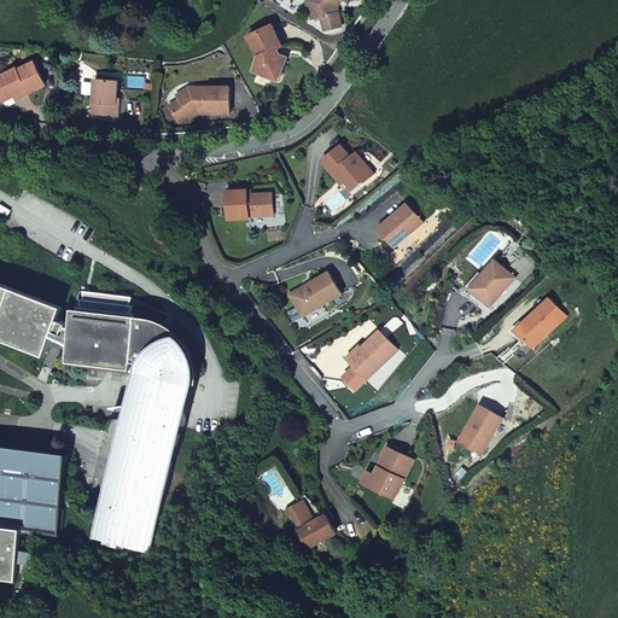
[(315,0),(316,7),(310,9),(313,18),(321,17),(324,30),(340,27),(337,7),(342,0),(344,0),(347,1),(347,0),(315,0)]
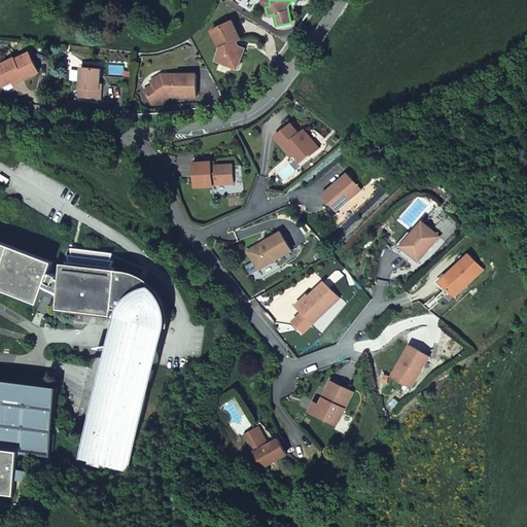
[(233,22),(211,31),(220,49),(216,61),(238,69),(245,48),(236,44),(237,41),(241,39),(233,22)]
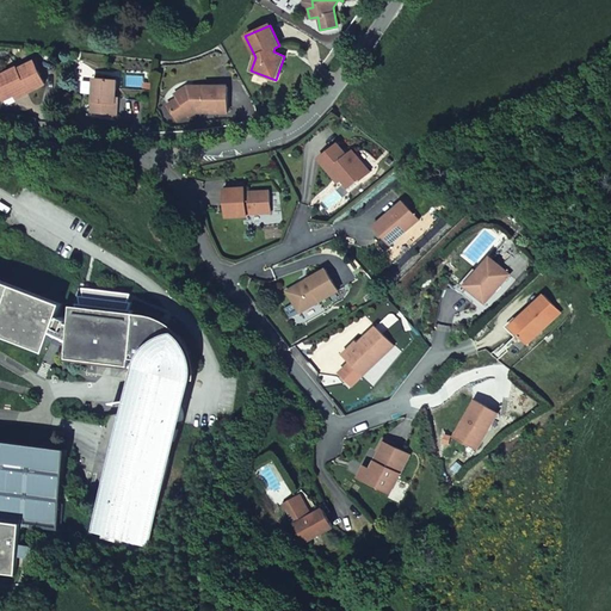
[(16,68),(0,74),(0,92),(4,99),(14,94),(25,88),(28,92),(45,84),(35,61),(17,69),(16,68)]
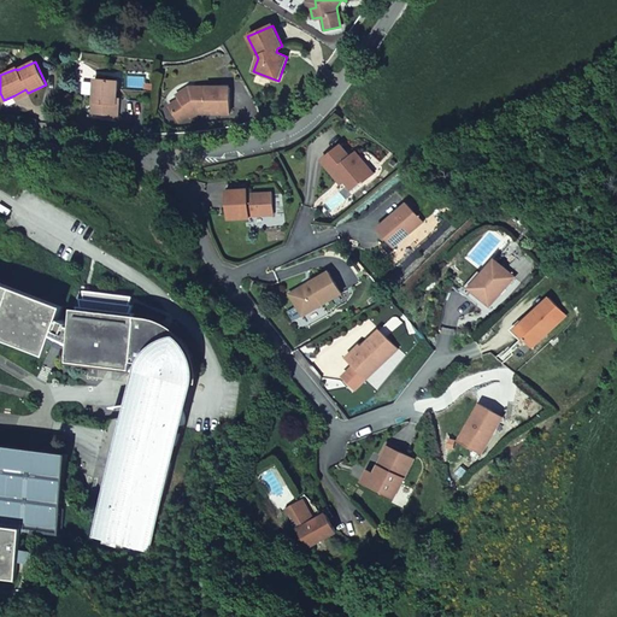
[(115,115),(116,97),(116,80),(95,78),(92,113),(115,115)]
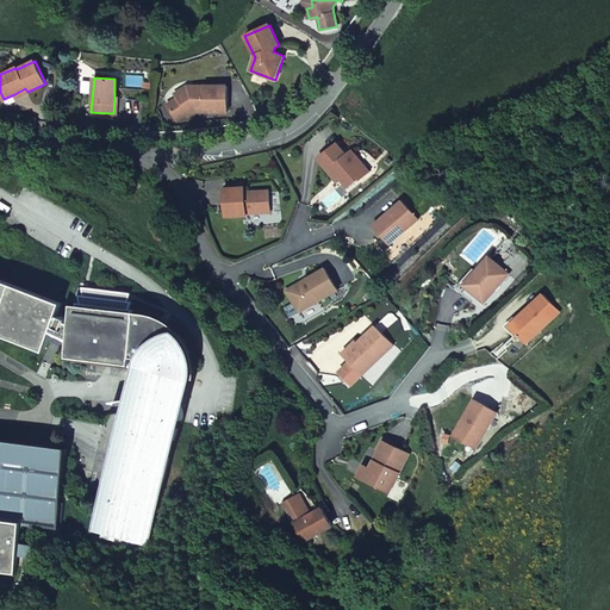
[(225,87),(192,87),(192,92),(187,92),(176,99),(166,105),(175,120),(186,114),(187,116),(200,110),(204,110),(204,112),(225,112),(225,87)]
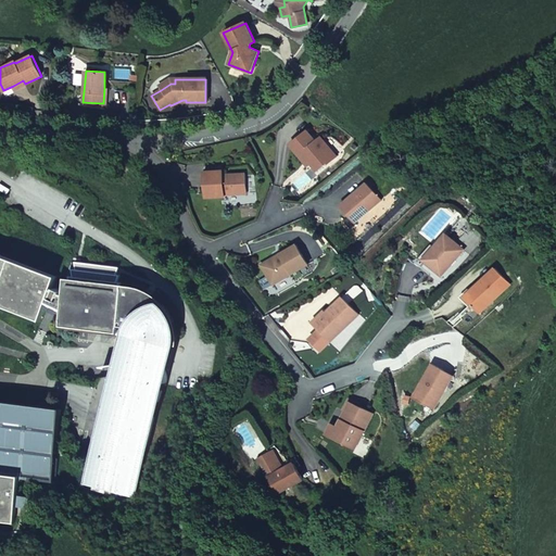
[(168,79),(159,86),(161,90),(171,84),(175,84),(175,79),(168,79)]
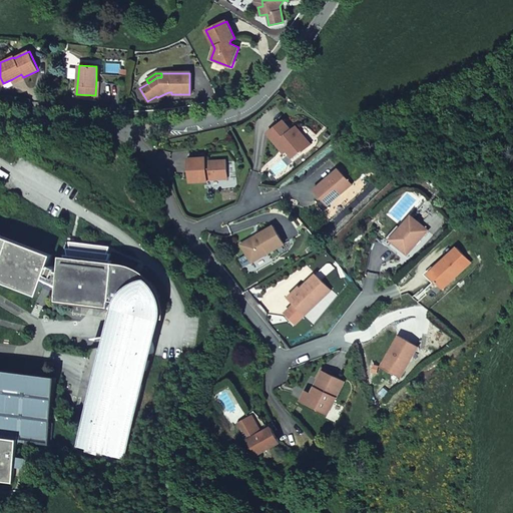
[(280,121),(264,134),(270,142),(277,150),(280,148),(283,151),(288,157),(297,150),(298,151),(306,144),(292,127),(287,131),(280,121)]
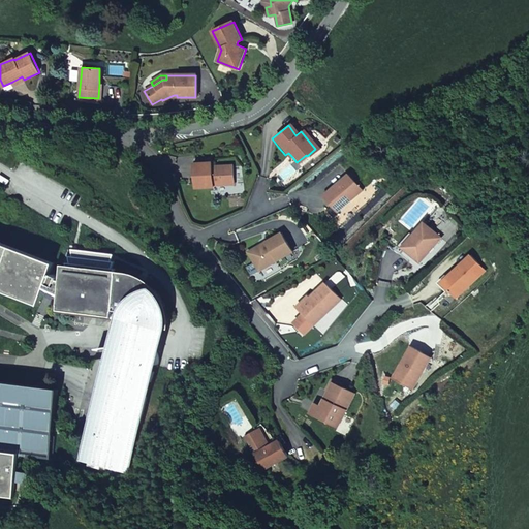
[(200,165),(191,165),(193,189),(211,188),(211,186),(231,185),(230,166),(218,167),(217,169),(210,168),(209,164),(200,165)]
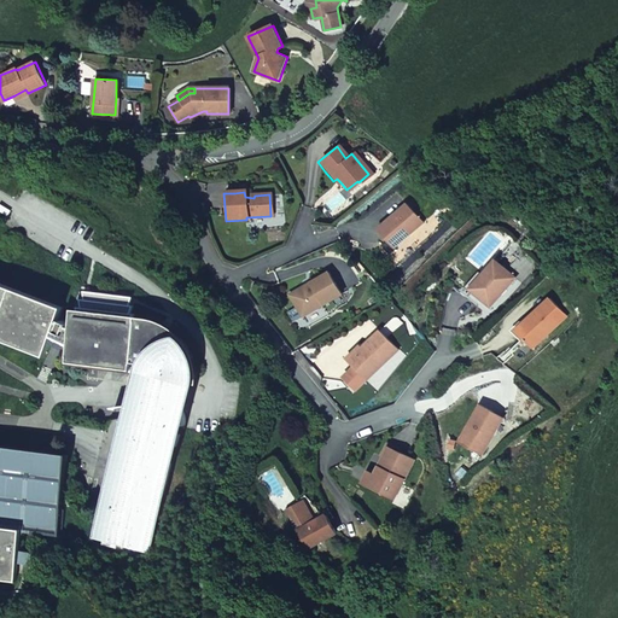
[(401,202),(372,228),(380,237),(389,246),(417,220),(401,202)]
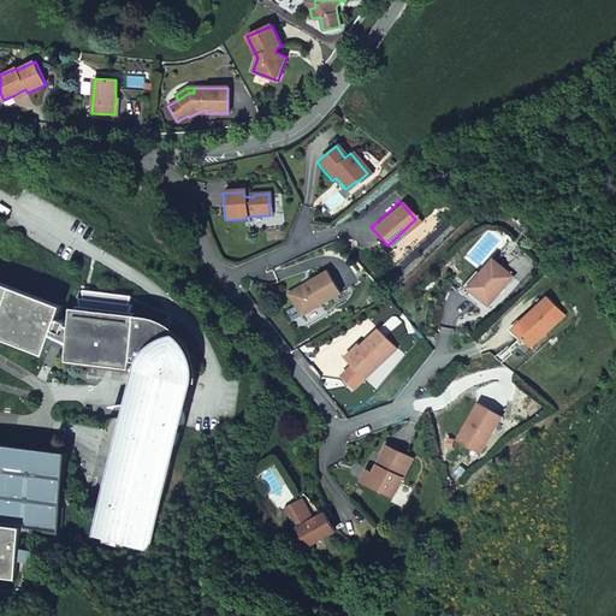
[(490,301),(513,271),(492,254),(463,290),(469,295),(477,301),(481,294),(490,301)]
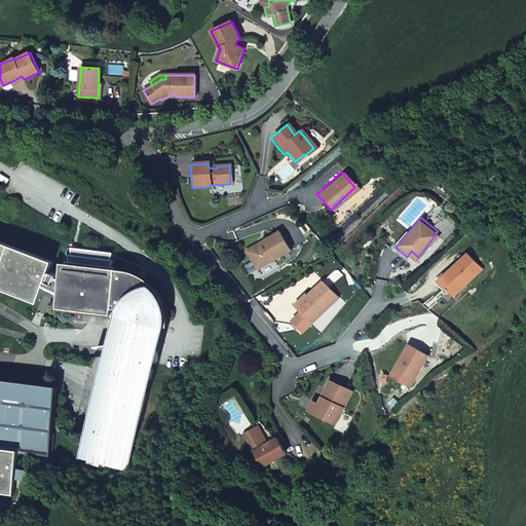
[(278,230),(245,250),(251,259),(256,269),(290,250),(278,230)]
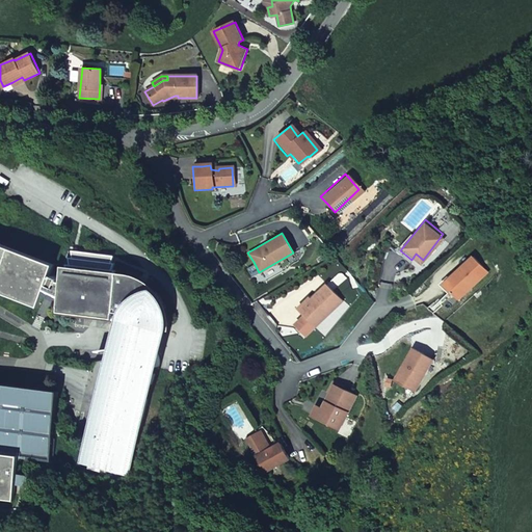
[(0,292),(37,308),(43,293),(50,276),(54,265),(0,243),(0,292)]
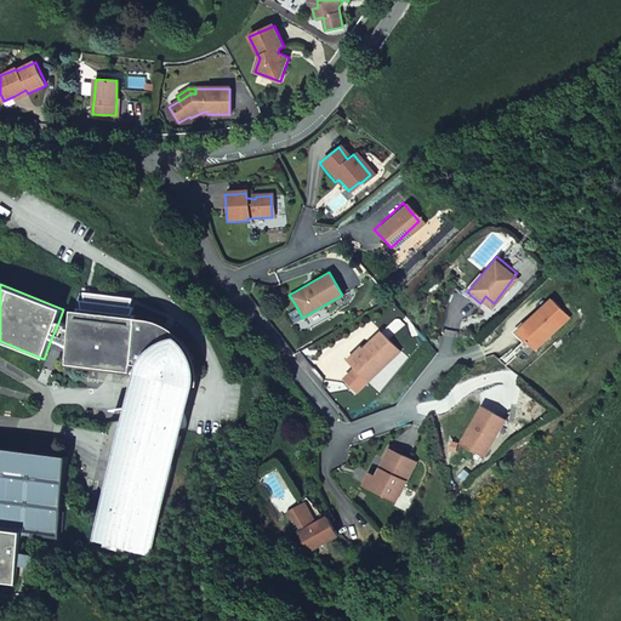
[(574,312),(557,294),(540,308),(542,311),(536,317),(534,314),(522,325),(523,328),(524,332),(525,337),(535,347),(574,312)]
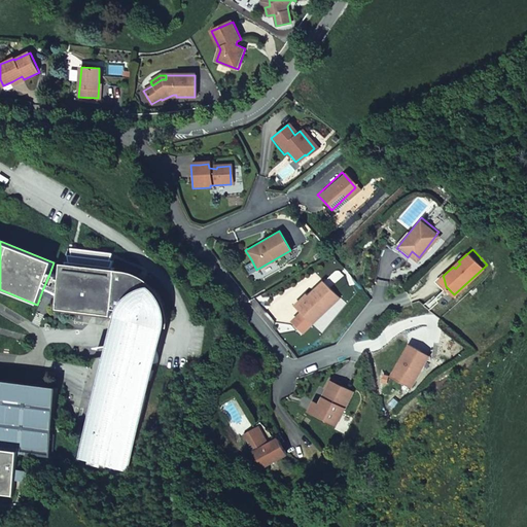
[(58,310),(112,316),(113,310),(126,311),(126,306),(132,306),(133,319),(151,321),(151,320),(165,322),(165,313),(162,304),(157,295),(151,289),(143,283),(136,280),(128,278),(112,276),(115,268),(112,267),(114,260),(111,259),(112,255),(72,251),(73,255),(69,254),(71,261),(67,261),(68,271),(63,270),(62,280),(58,278),(59,276),(54,274),(53,276),(49,274),(42,290),(59,299),(58,310)]
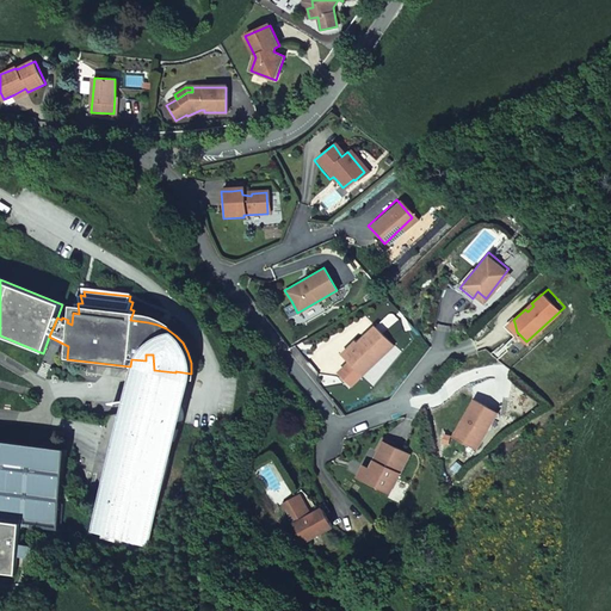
[(356,345),(343,359),(346,363),(349,360),(362,375),(390,344),(372,326),(355,344),(356,345)]
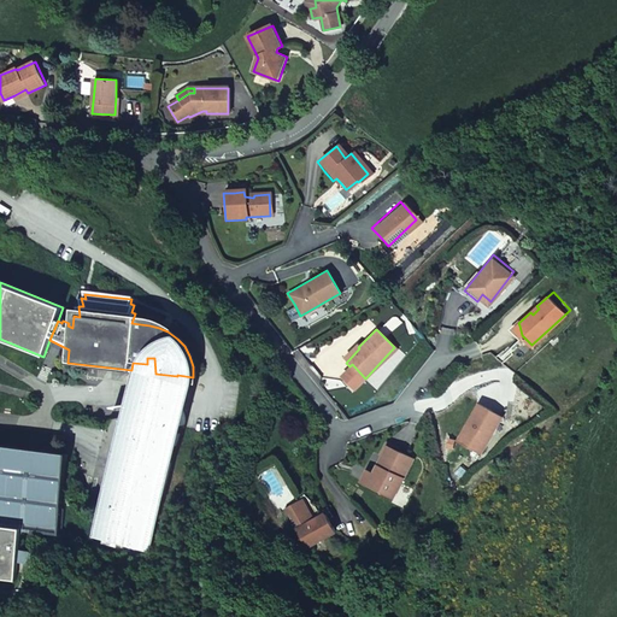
[(532,345),(522,335),(517,340),(527,350),(532,345)]
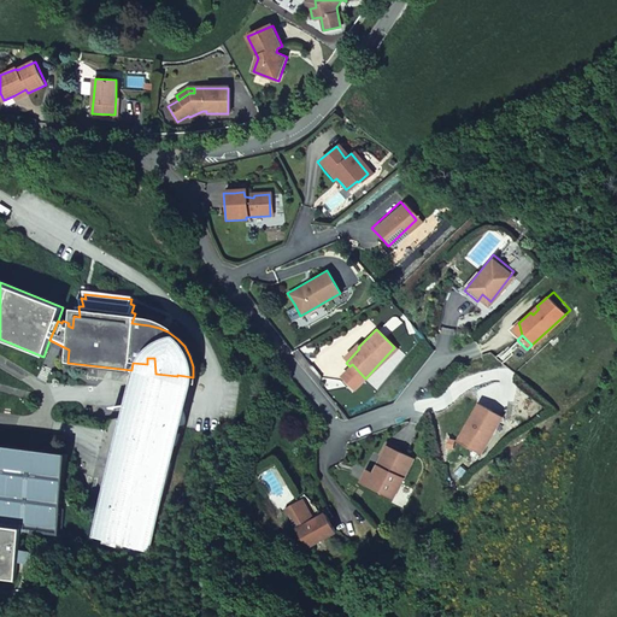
[(358,347),(356,346),(342,359),(346,363),(359,348),(358,347)]
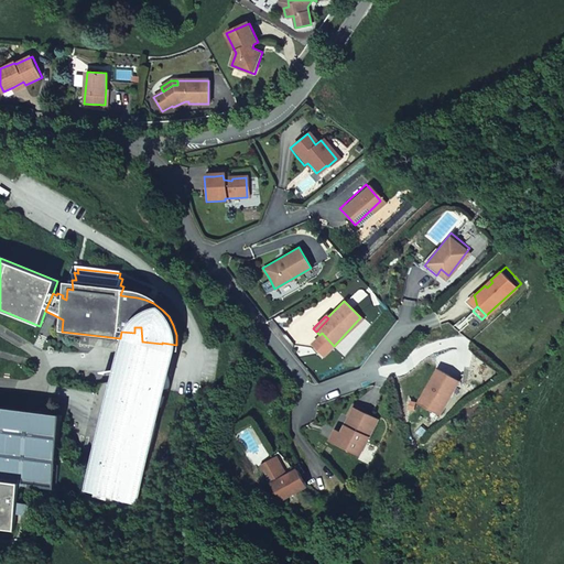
[(134,333),(126,369),(127,369),(128,369),(129,368),(130,368),(131,368),(132,368),(133,368),(134,369),(136,369),(137,369),(138,369),(139,369),(140,378),(147,377),(145,369),(147,369),(148,369),(149,369),(150,370),(151,370),(152,370),(154,370),(155,370),(156,371),(159,371),(160,371),(161,371),(163,371),(164,372),(165,372),(176,345),(162,343),(162,344),(142,342),(141,327),(134,327),(134,333)]
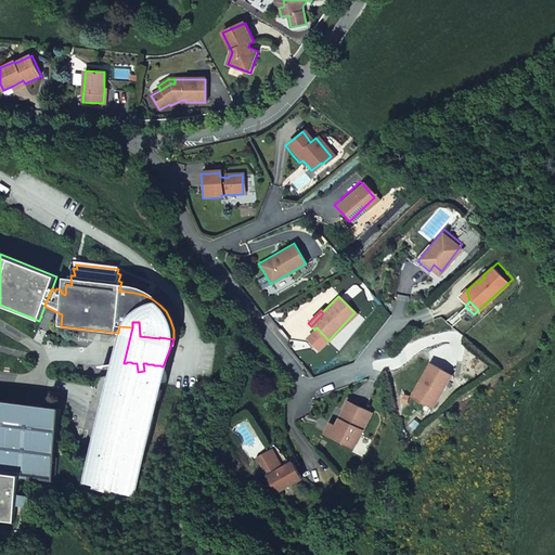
[(311,335),(307,339),(318,351),(328,340),(317,327),(314,330),(315,330),(311,335)]
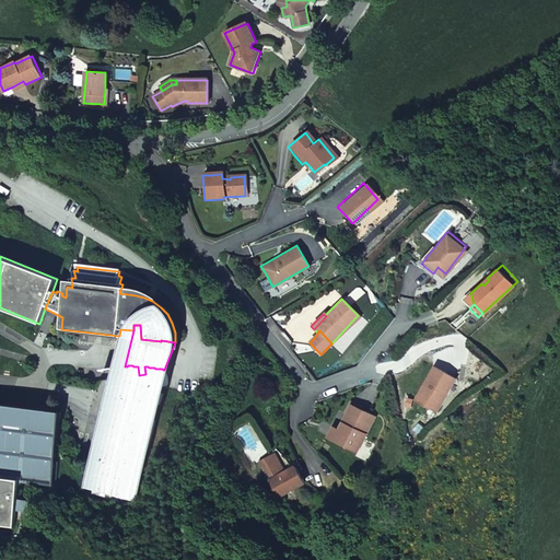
[(445,361),(441,368),(447,372),(452,365),(445,361)]
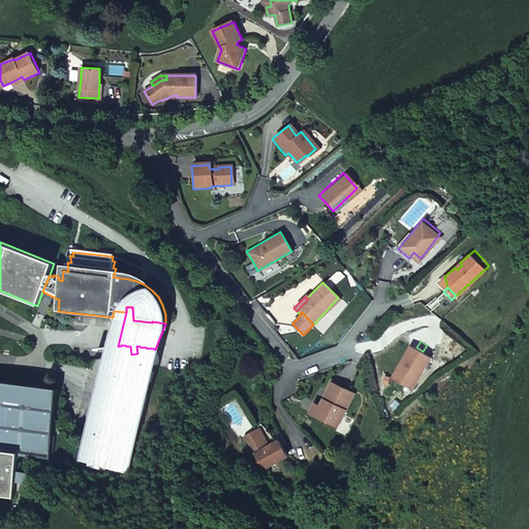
[(125,473),(147,398),(143,396),(147,381),(151,383),(154,372),(152,372),(154,364),(158,365),(158,363),(158,356),(155,349),(154,349),(153,348),(151,348),(150,348),(149,348),(147,348),(146,347),(145,347),(143,347),(142,347),(141,347),(139,346),(138,346),(137,346),(136,346),(137,353),(131,354),(130,346),(129,346),(128,346),(127,346),(126,346),(125,345),(124,345),(123,345),(122,345),(121,345),(120,346),(119,346),(118,346),(111,371),(106,372),(91,426),(93,427),(91,434),(89,433),(81,461),(93,464),(100,466),(125,473)]
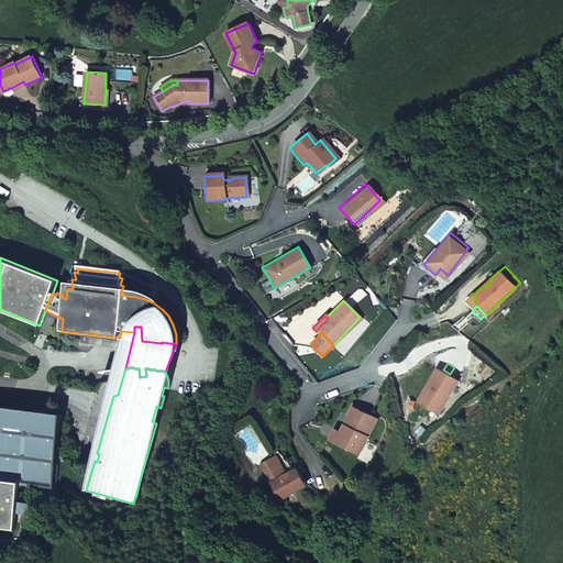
[(420,401),(440,414),(460,379),(450,374),(443,370),(439,367),(429,384),(420,401)]
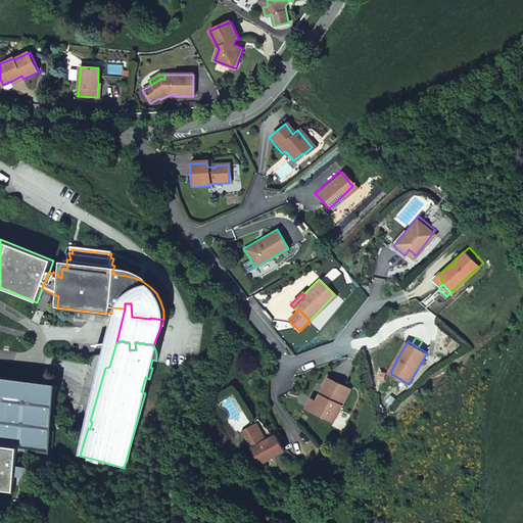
[(0,377),(0,446),(17,449),(49,453),(57,385),(0,377)]
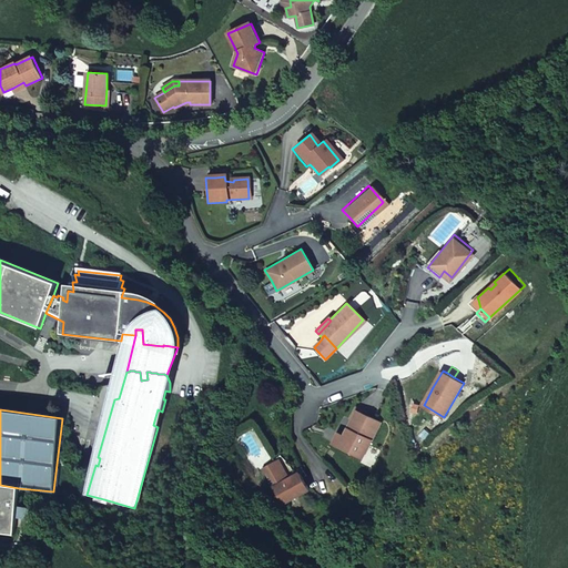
[(342,437),(336,447),(359,459),(378,423),(355,411),(348,424),(342,437)]
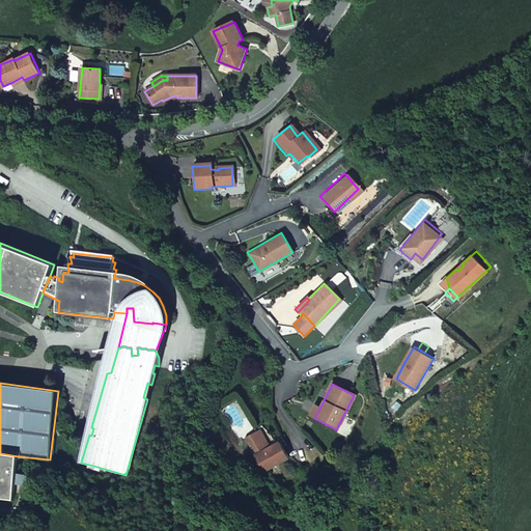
[(308,415),(314,418),(319,409),(313,406),(308,415)]
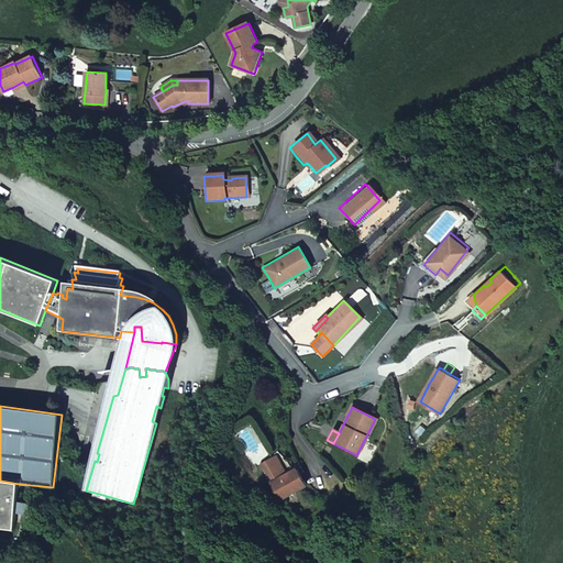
[(283,481),(285,478),(274,461),(260,472),(264,477),(274,470),(283,481)]
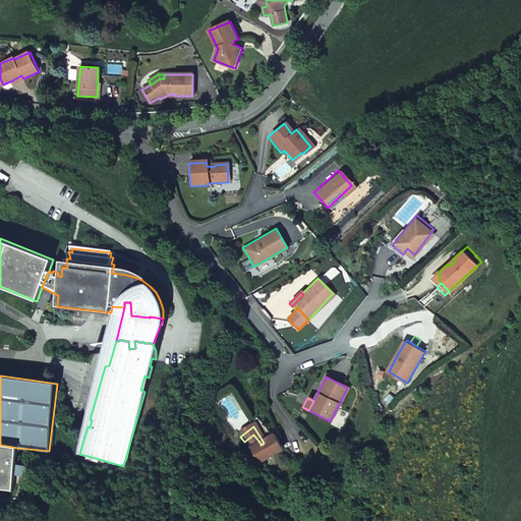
[(244,442),(263,466),(281,453),(277,445),(273,438),(264,443),(262,445),(253,435),(244,442)]
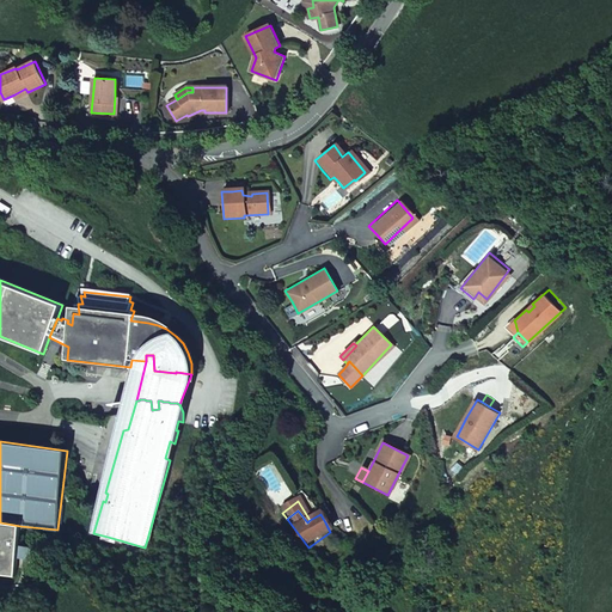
[(0,573),(14,575),(20,526),(0,522),(0,573)]
